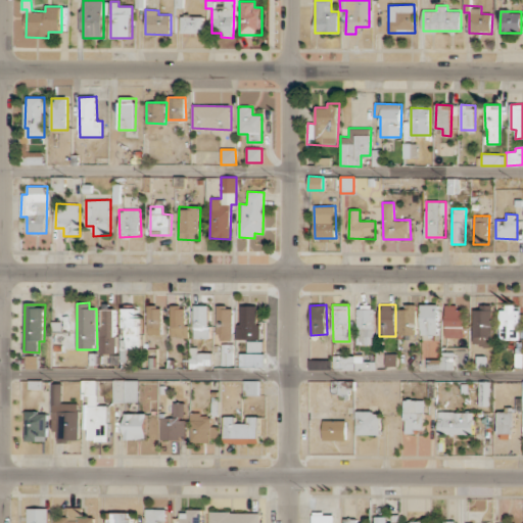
[(417,304),(398,304),(398,335),(416,335),(417,304)]
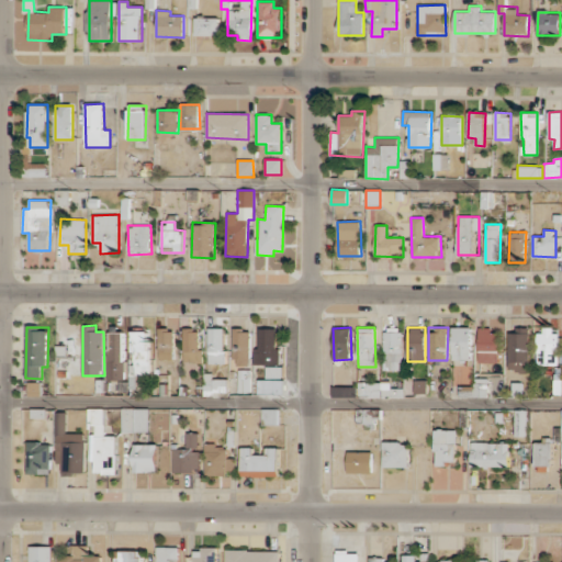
[(471,327),(452,327),(452,359),(471,360),(471,327)]
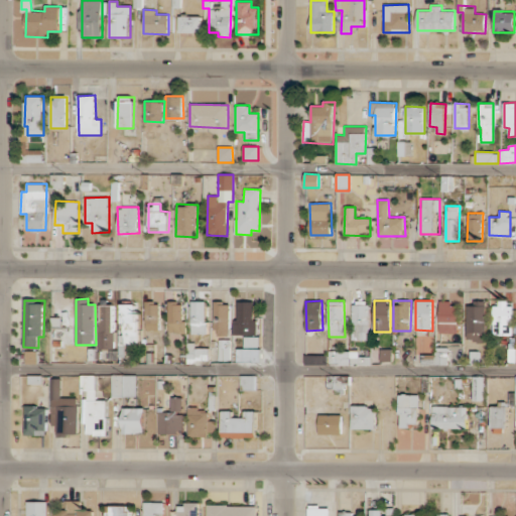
[(485,300),(467,300),(466,340),(485,340),(485,300)]
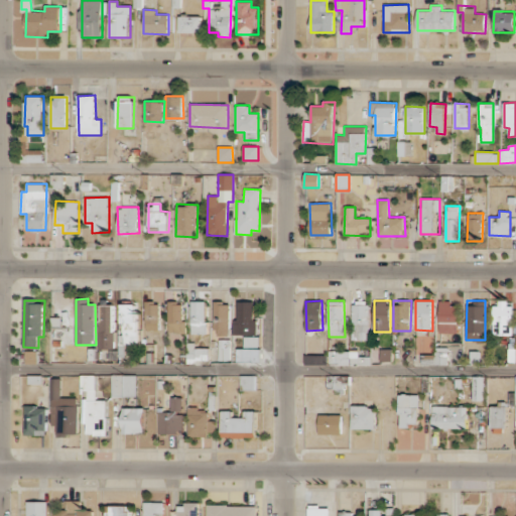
[(159,330),(159,301),(146,301),(145,330),(159,330)]
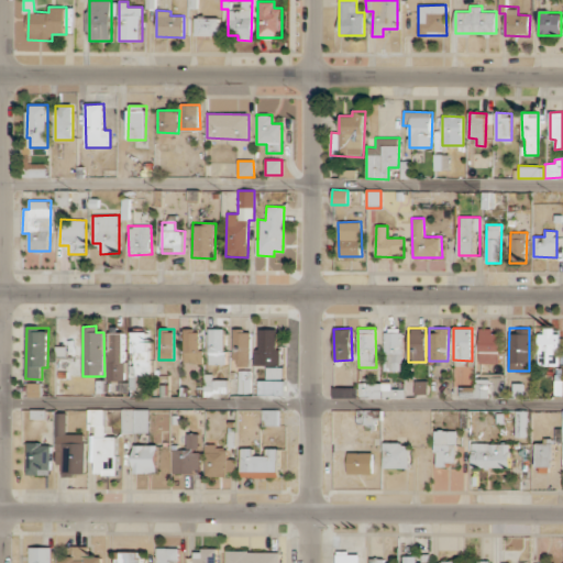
[(200,363),(200,329),(184,329),(184,363),(200,363)]
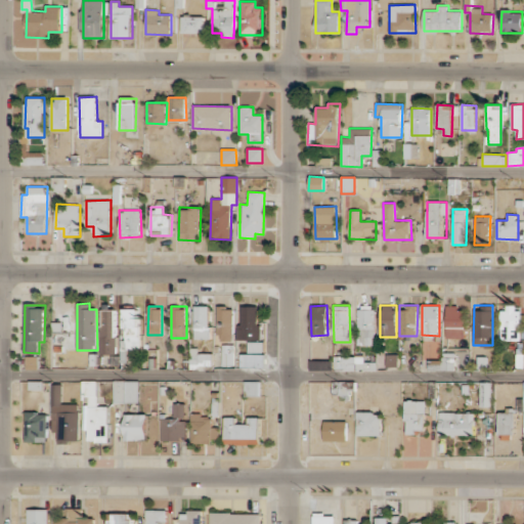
[(193,339),(209,339),(209,306),(194,306),(193,339)]
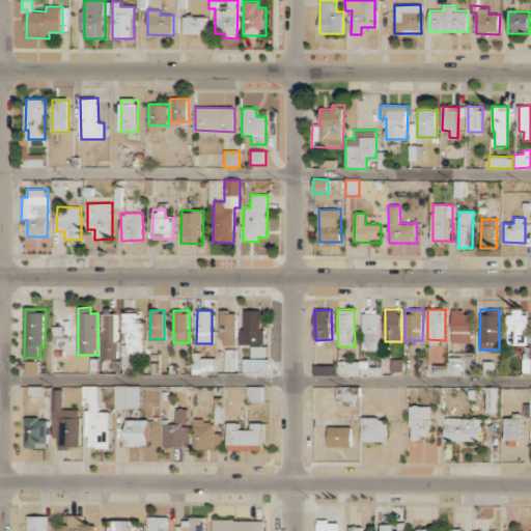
[(241,344),(264,344),(264,330),(261,330),(261,310),(244,310),(245,328),(241,328),(241,344)]
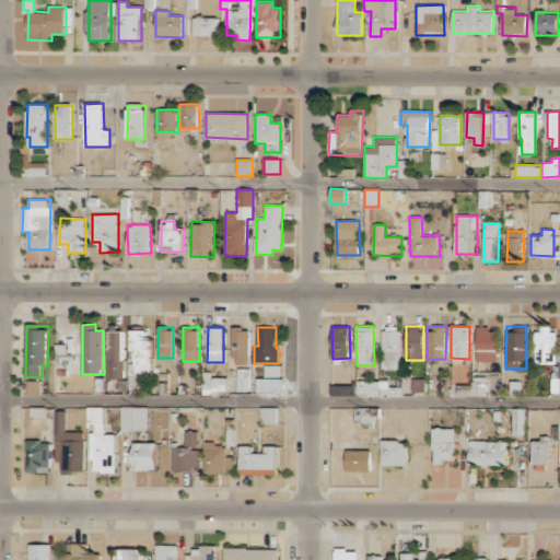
[(249,328),(233,328),(232,364),(249,364),(249,328)]
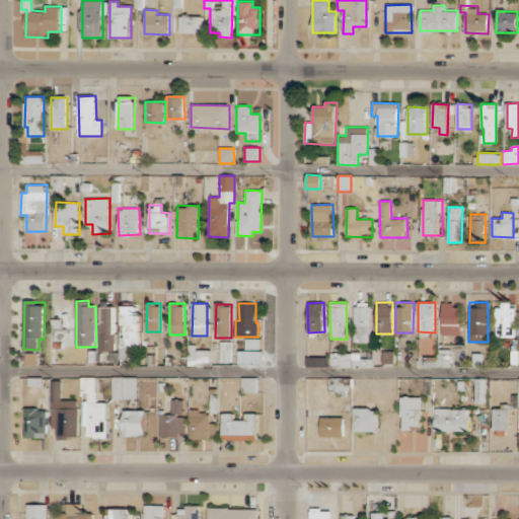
[(372,305),(355,304),(354,342),(371,342),(372,305)]
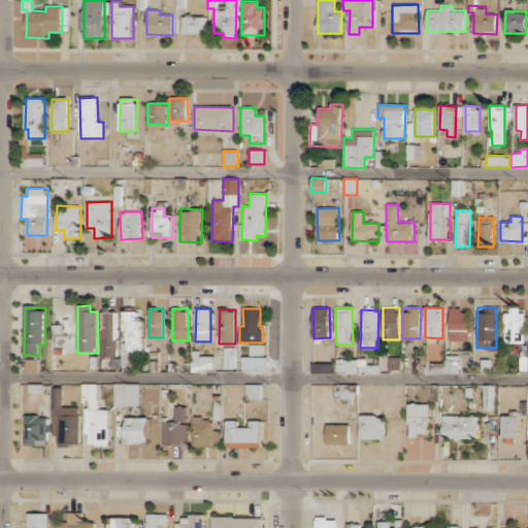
[(468,341),(468,309),(450,310),(450,341),(468,341)]
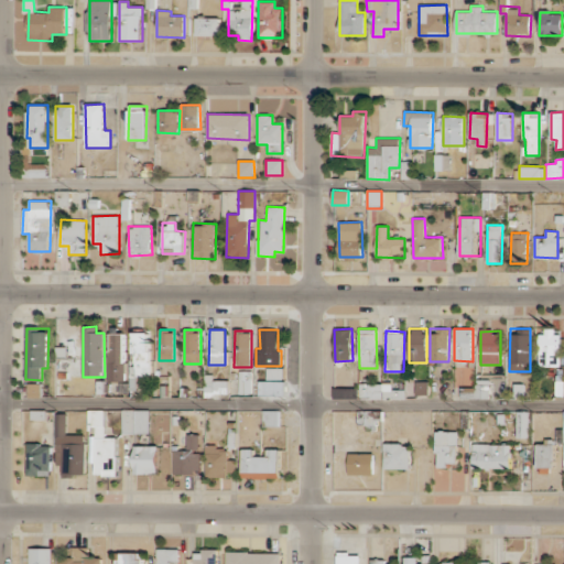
[(539,332),(539,366),(561,367),(561,332),(539,332)]
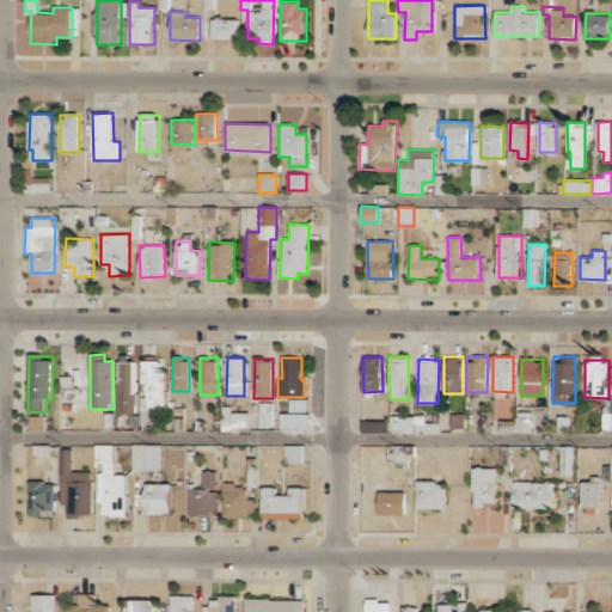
[(141,410),(163,409),(161,361),(145,361),(146,398),(140,398),(141,410)]
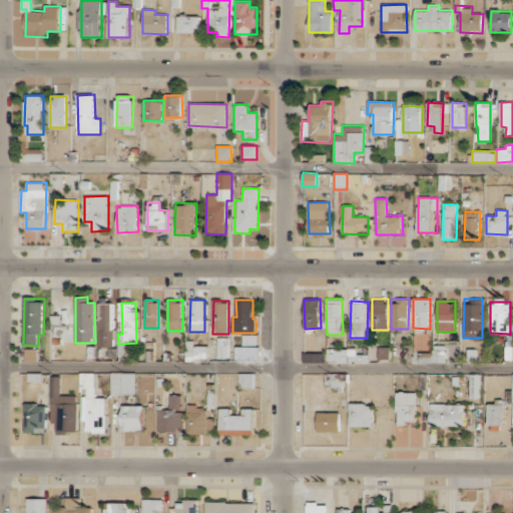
[(113,304),(97,304),(98,347),(113,347),(113,304)]
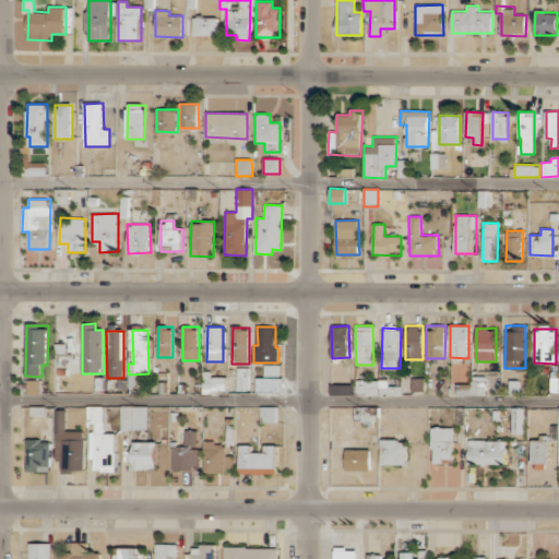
[(265,376),(281,376),(280,365),(265,366),(265,376)]
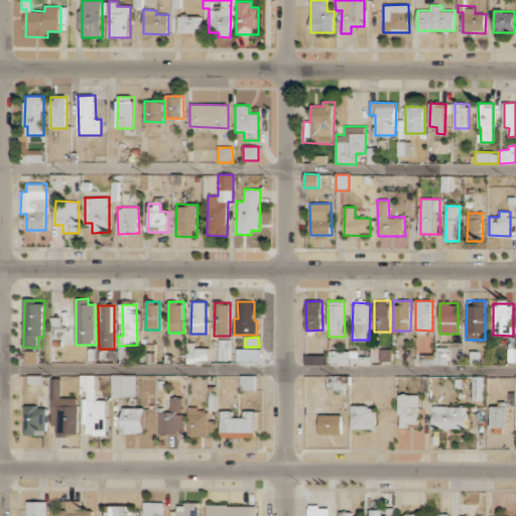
[(447,364),(447,347),(435,348),(435,355),(421,355),(421,365),(447,364)]
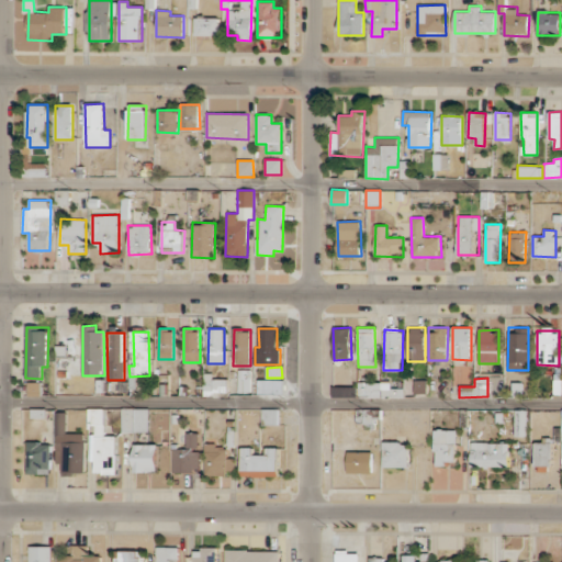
[(284,394),(284,380),(258,380),(258,394),(284,394)]
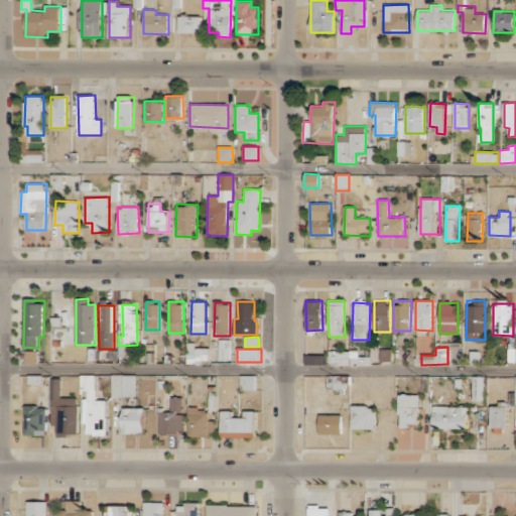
[(391,349),(380,349),(380,361),(391,361),(391,349)]
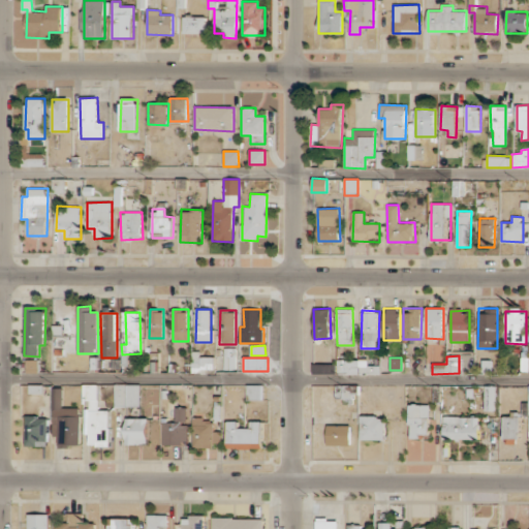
[(38,372),(38,360),(27,361),(27,372),(38,372)]
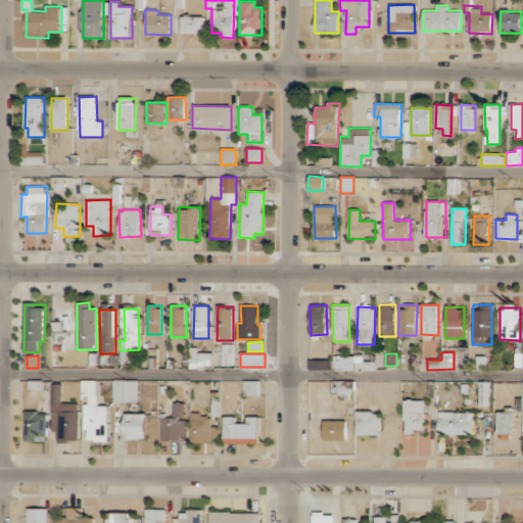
[(334,371),(376,370),(376,362),(364,362),(364,355),(333,355),(334,371)]
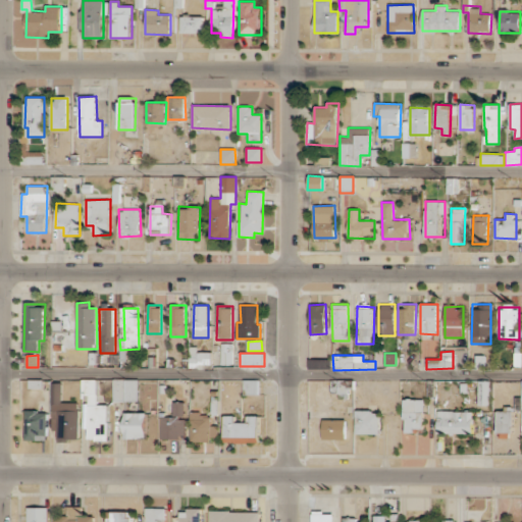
[(88,439),(108,439),(108,406),(97,406),(96,379),(82,379),(82,395),(88,395),(88,439)]
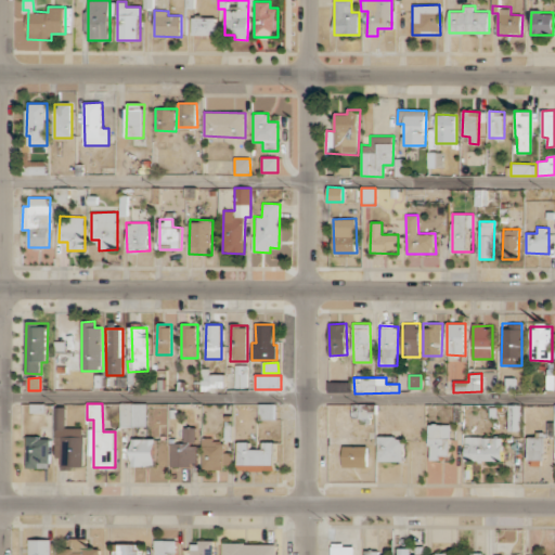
[(146,426),(146,403),(119,403),(119,427),(146,426)]
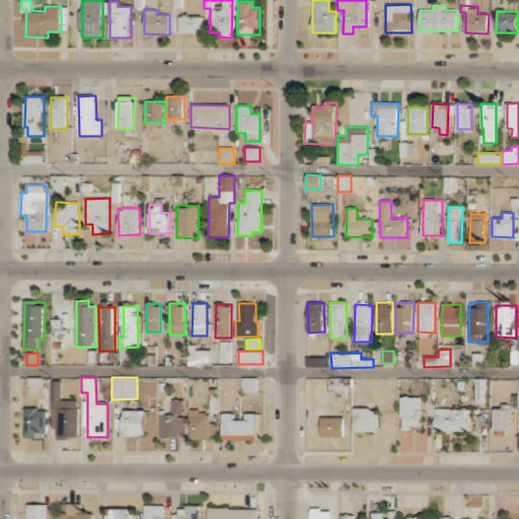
[(258,391),(258,378),(242,378),(242,392),(258,391)]
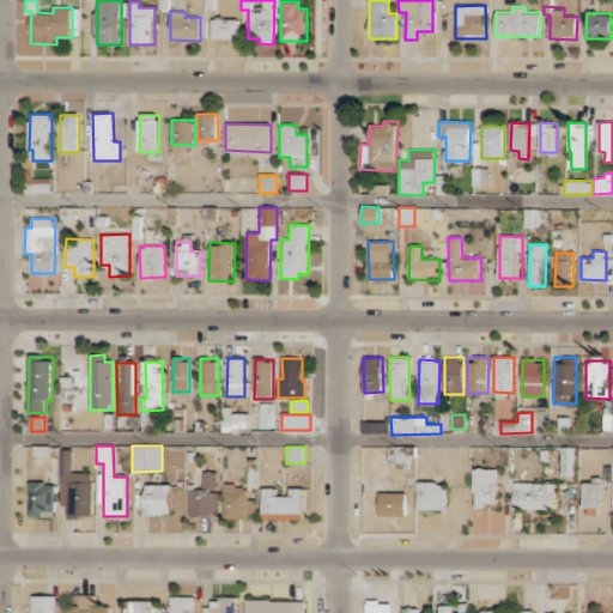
[(562,477),(575,475),(574,447),(560,448),(562,477)]
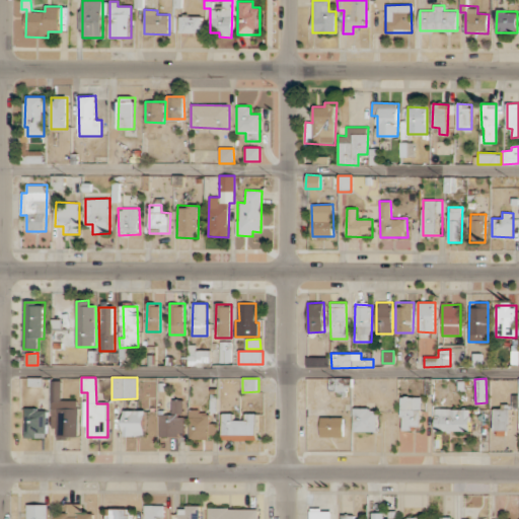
[(61,380),(52,380),(52,428),(57,428),(58,438),(79,438),(79,399),(61,400),(61,380)]
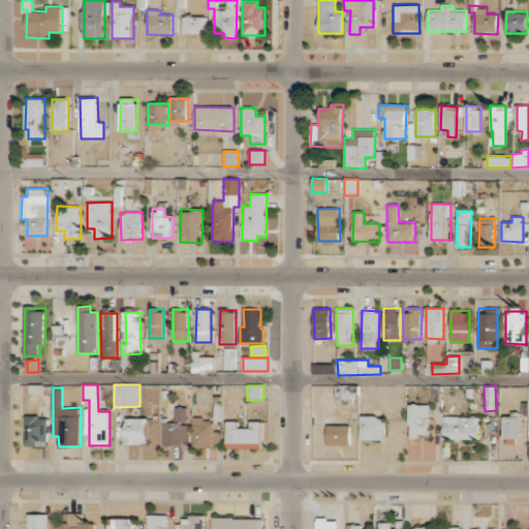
[(429,404),(409,405),(409,439),(419,439),(419,433),(430,433),(429,404)]
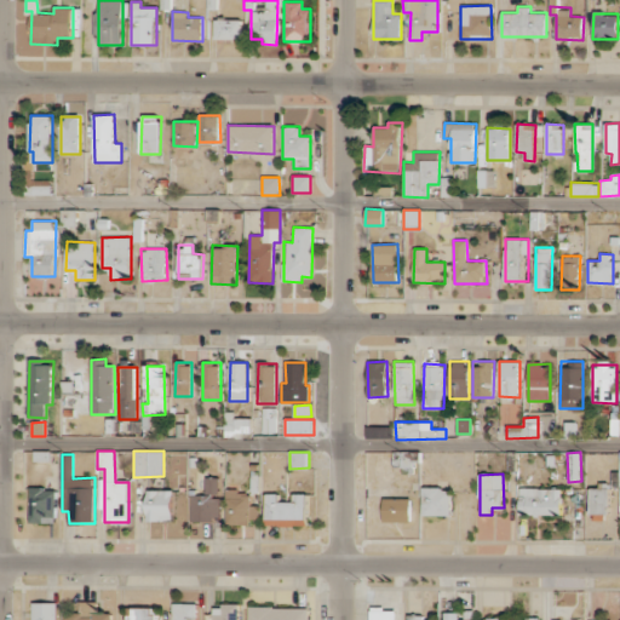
[(190,494),(189,521),(219,522),(219,495),(218,495),(218,478),(205,478),(205,495),(190,494)]
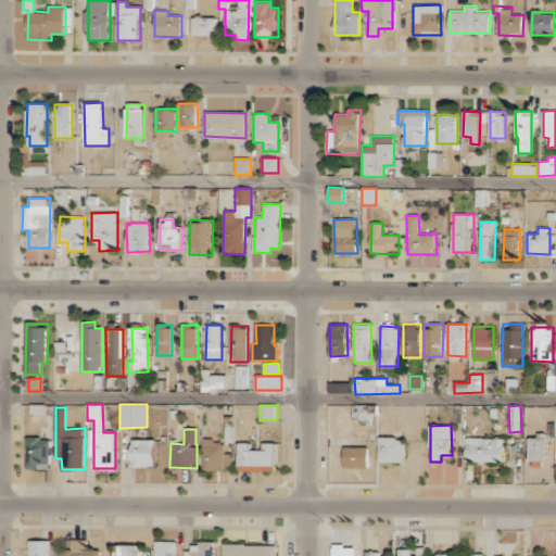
[(504,463),(504,438),(466,437),(465,462),(504,463)]
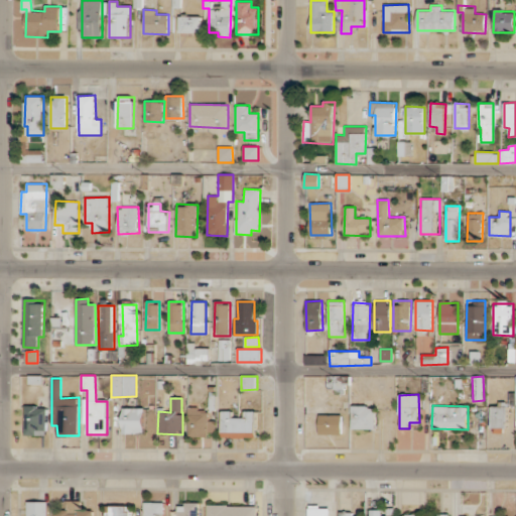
[(46,435),(47,406),(25,406),(24,434),(46,435)]
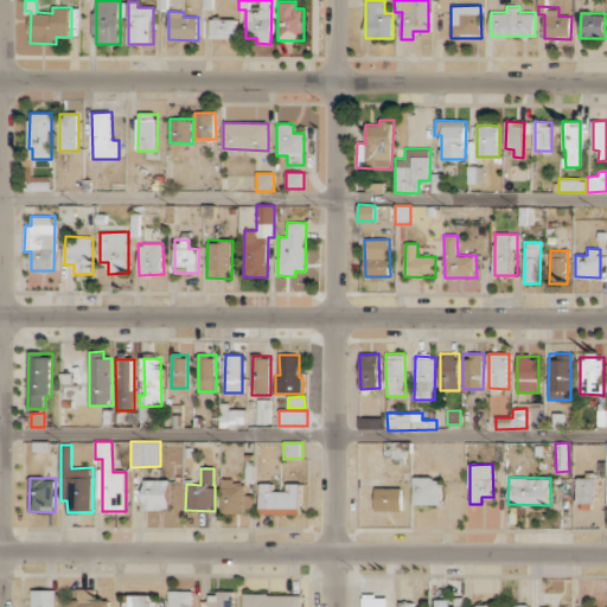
[(441,504),(442,478),(414,478),(413,504),(441,504)]
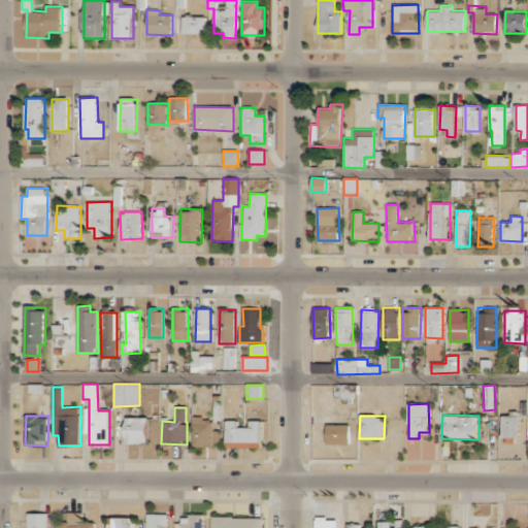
[(502,437),(519,437),(519,416),(502,416),(502,437)]
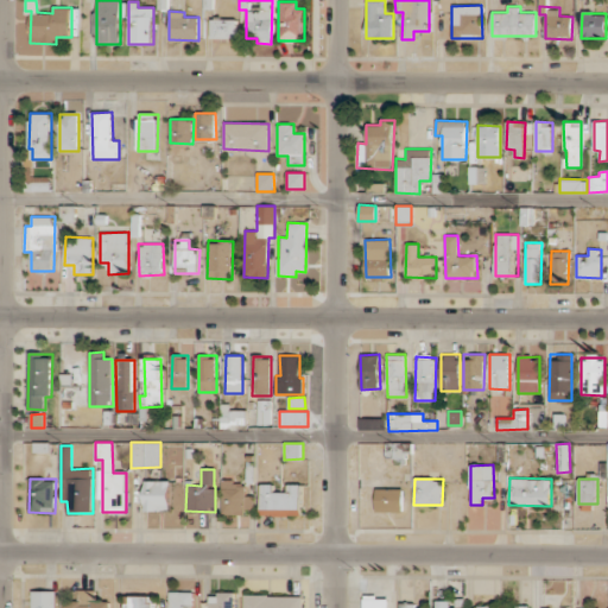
[(170,510),(169,480),(143,481),(144,511),(170,510)]
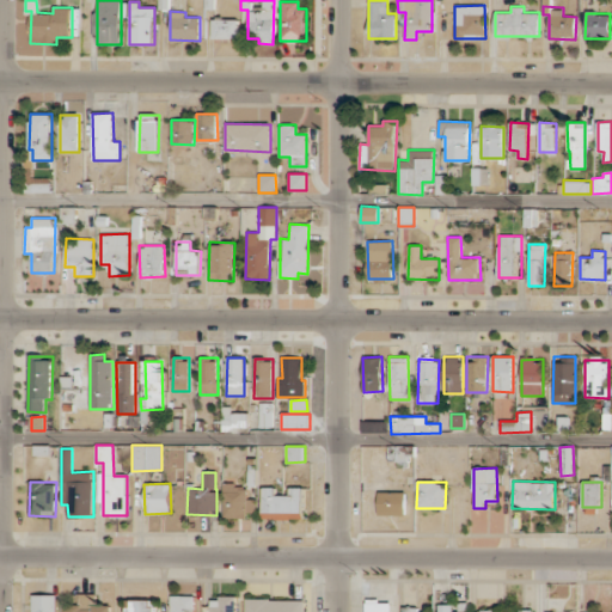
[(256,516),(256,499),(248,499),(248,489),(236,489),(236,483),(224,483),(224,516),(256,516)]
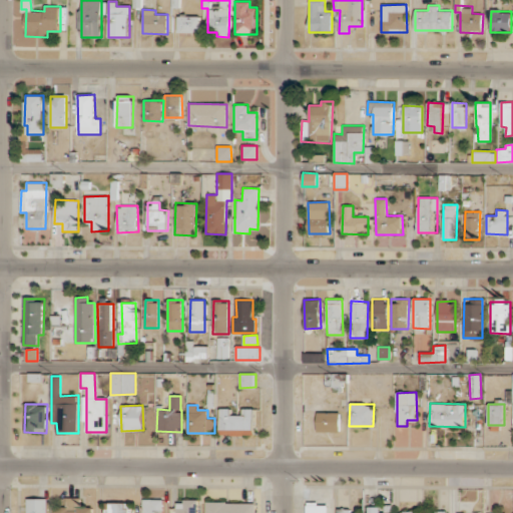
[(230,415),(229,409),(219,409),(220,435),(253,435),(253,409),(242,409),(242,415),(230,415)]
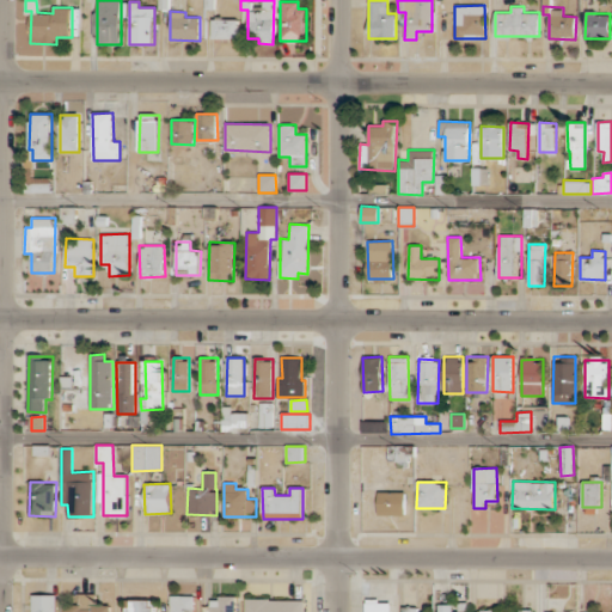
[(404,515),(404,493),(378,491),(378,515),(404,515)]
